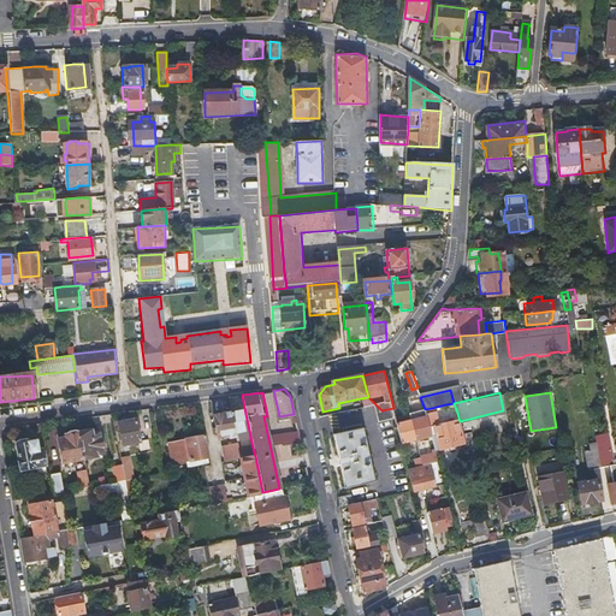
[(368,397),(361,398),(363,408),(369,407),(372,409),(377,406),(368,397)]
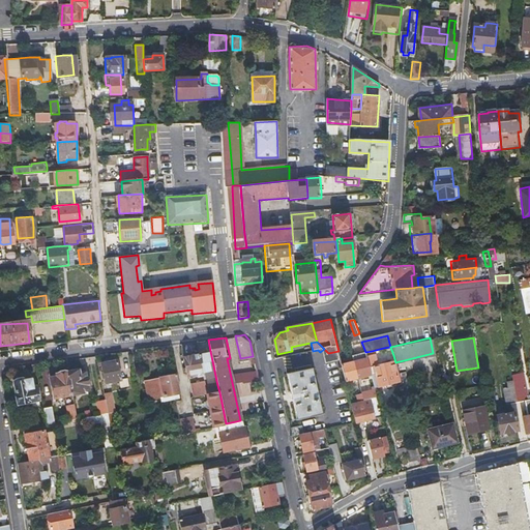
[(386,357),(393,355),(390,347),(383,348),(386,357)]
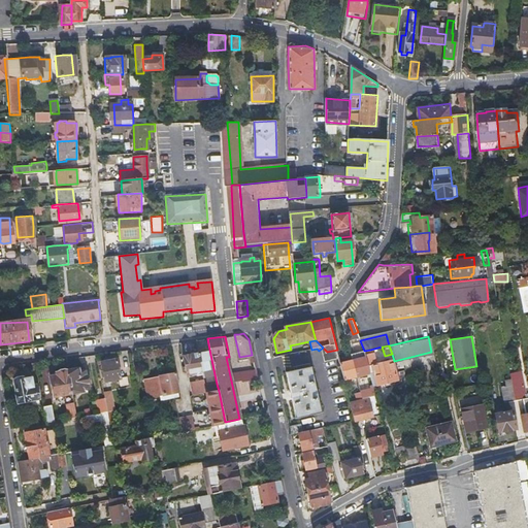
[(339,357),(337,350),(327,352),(323,348),(326,360),(339,357)]
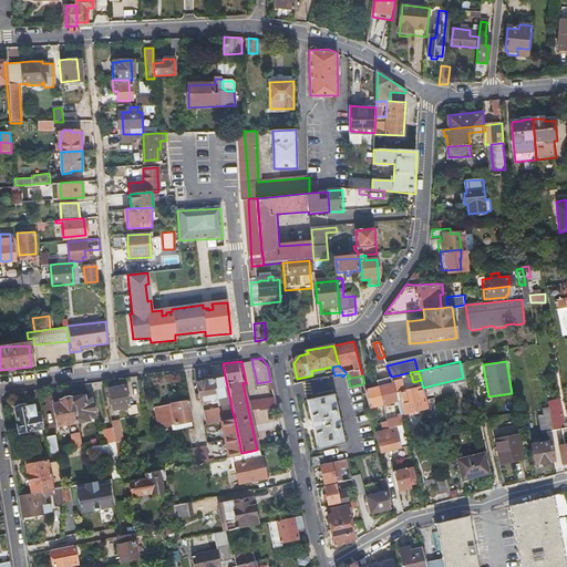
[(225,375),(213,378),(218,403),(218,404),(230,402),(225,375)]
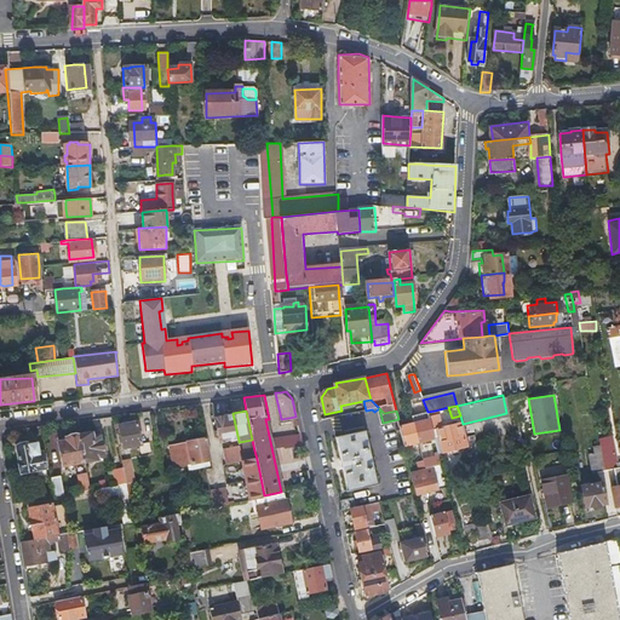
[(435,411),(428,412),(435,440),(438,452),(465,445),(460,424),(438,430),(436,419),(435,417),(437,417),(435,411)]
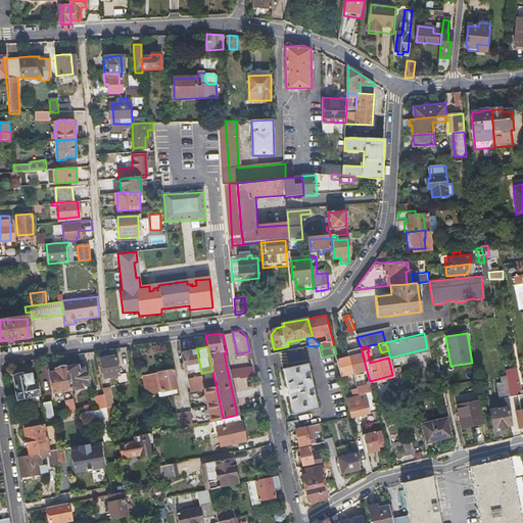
[(348,350),(349,355),(354,374),(367,371),(361,347),(348,350)]
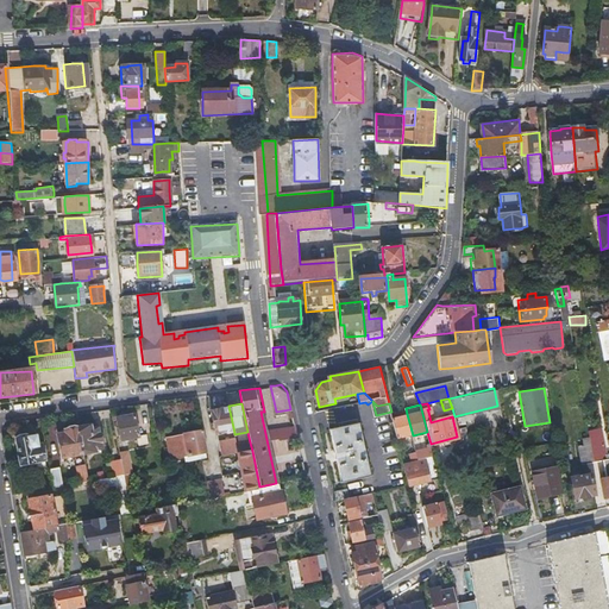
[(234,433),(228,406),(211,409),(217,433),(225,431),(226,434),(234,433)]
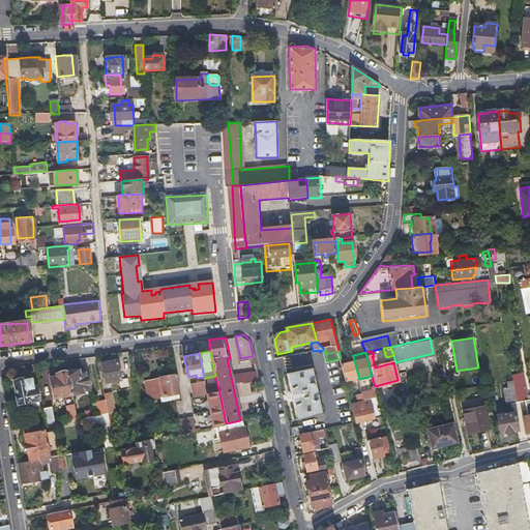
[(359,379),(354,360),(342,363),(347,382),(359,379)]
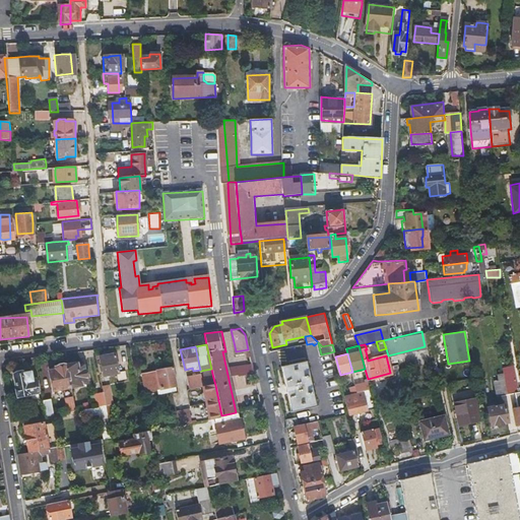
[(108,376),(112,375),(119,374),(115,354),(101,356),(105,377),(108,376)]
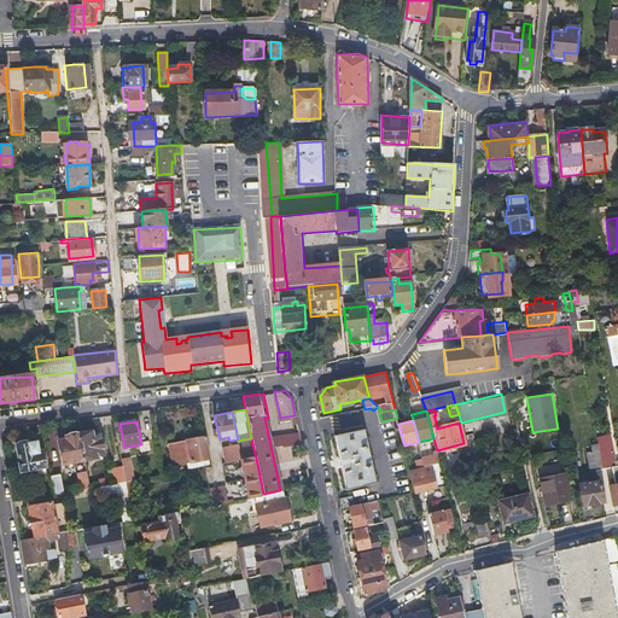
[(104,452),(101,439),(99,429),(80,432),(85,455),(104,452)]
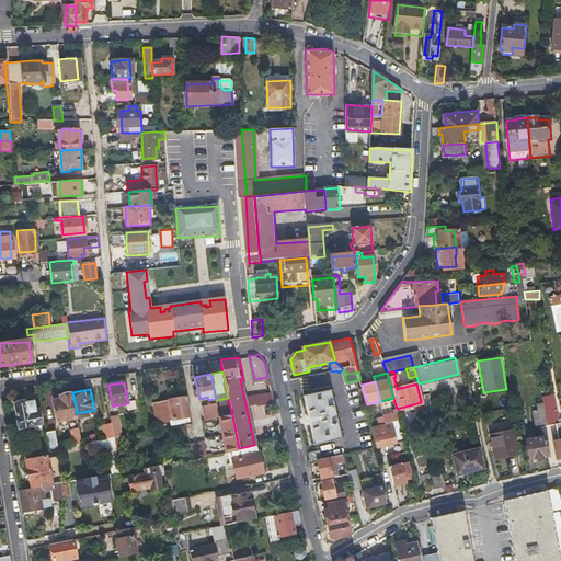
[(313,444),(328,442),(341,438),(331,390),(302,397),(313,444)]
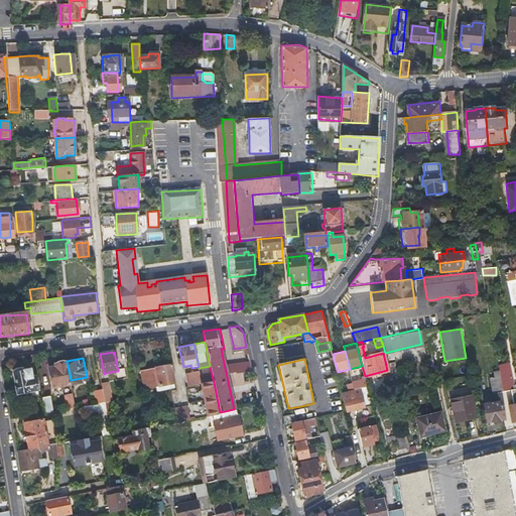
[(48,385),(71,380),(67,361),(45,365),(48,385)]
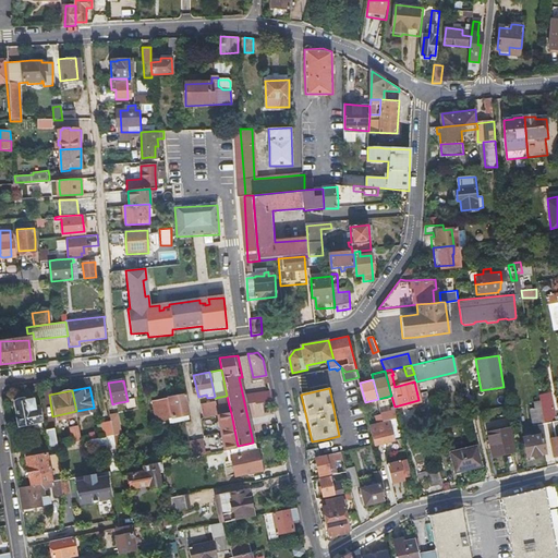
[(540,399),(544,423),(553,421),(556,436),(550,438),(555,456),(557,455),(557,420),(557,421),(552,392),(540,395),(540,399)]
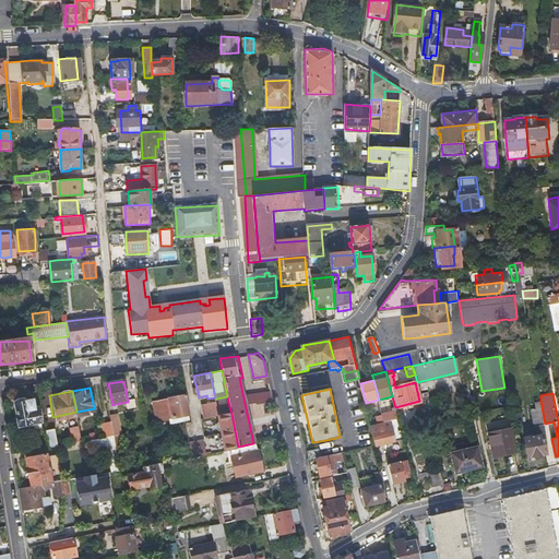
[(153,401),(157,421),(173,418),(190,415),(186,394),(153,401)]
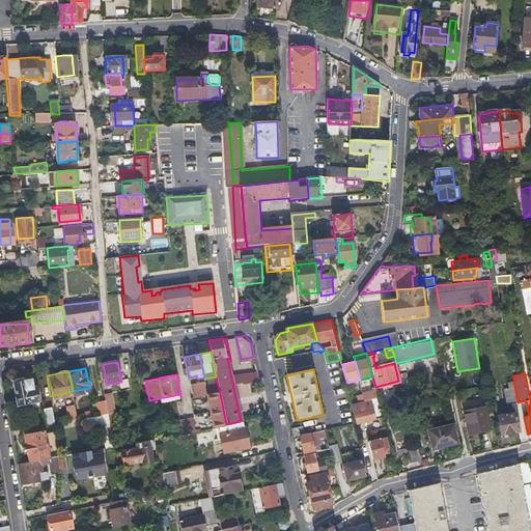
[(244,387),(259,383),(257,374),(242,378),(244,387)]
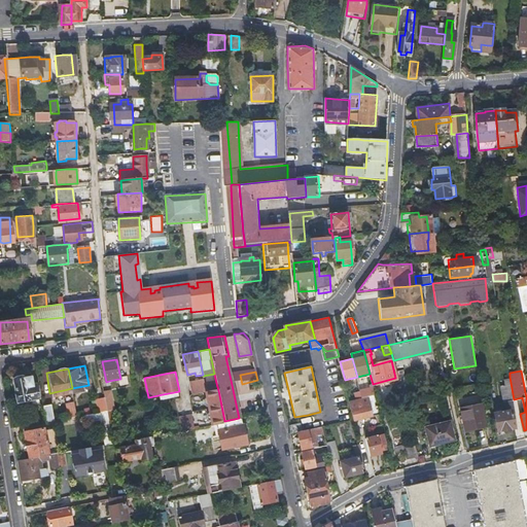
[(504,400),(514,399),(510,377),(504,378),(505,384),(500,385),(504,400)]
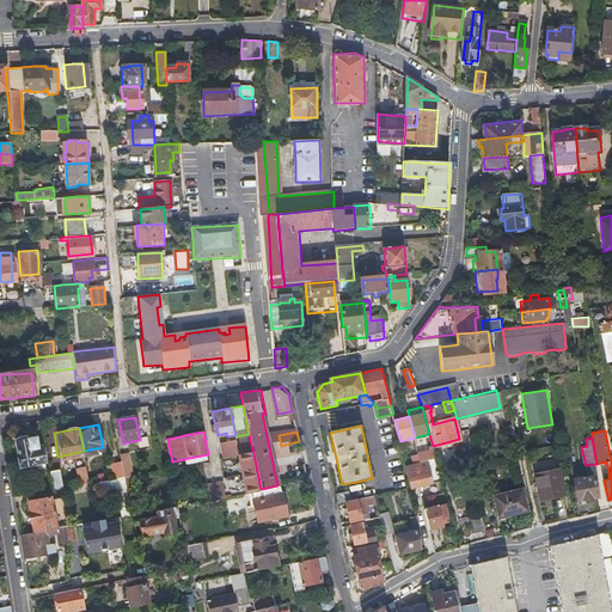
[(35,440),(31,440),(28,441),(28,439),(12,441),(17,466),(43,461),(40,447),(36,448),(35,440)]
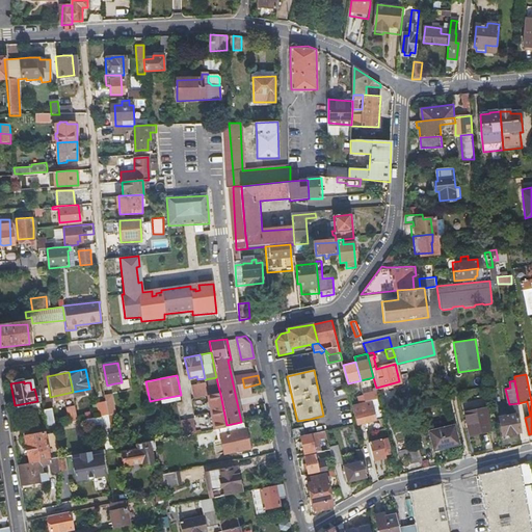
[(195,399),(208,397),(207,389),(206,383),(193,387),(195,399)]
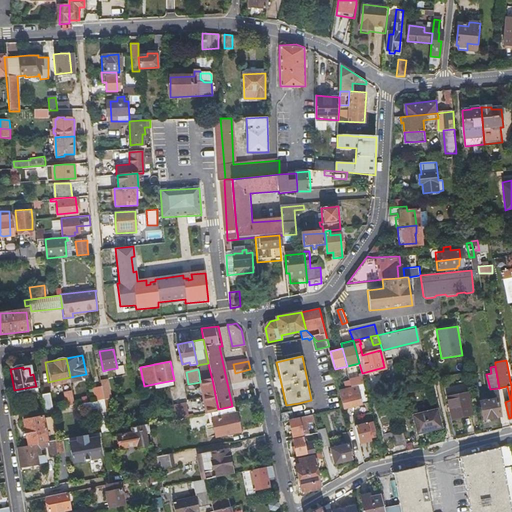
[(113,409),(106,370),(103,371),(99,371),(102,386),(105,399),(107,411),(113,409)]
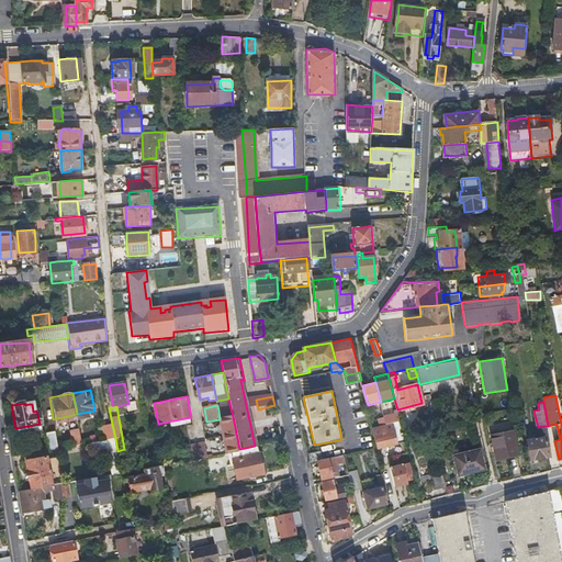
[(220,419),(233,416),(231,408),(218,411),(220,419)]
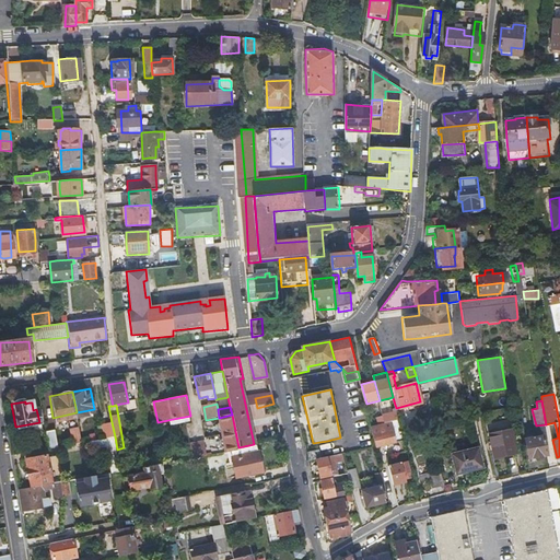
[(383,415),(384,422),(394,420),(393,416),(392,412),(383,415)]
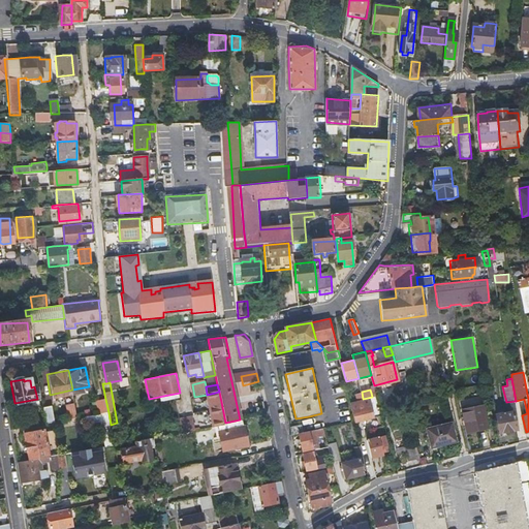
[(225,423),(219,392),(207,395),(208,399),(205,402),(207,406),(209,407),(211,413),(210,413),(208,414),(209,421),(212,422),(213,426),(217,425),(225,423)]
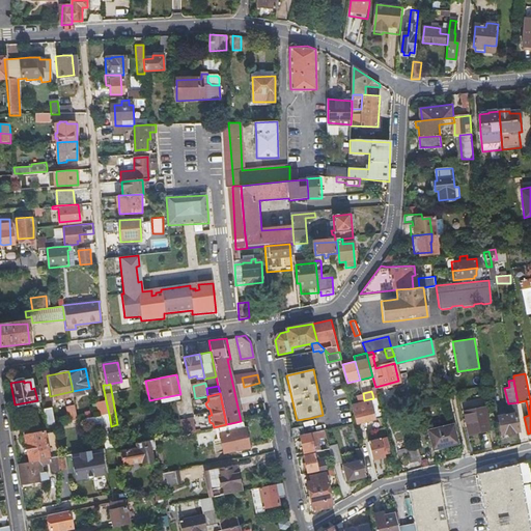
[(364,400),(360,401),(353,403),(358,423),(384,417),(379,396),(373,398),(364,400)]
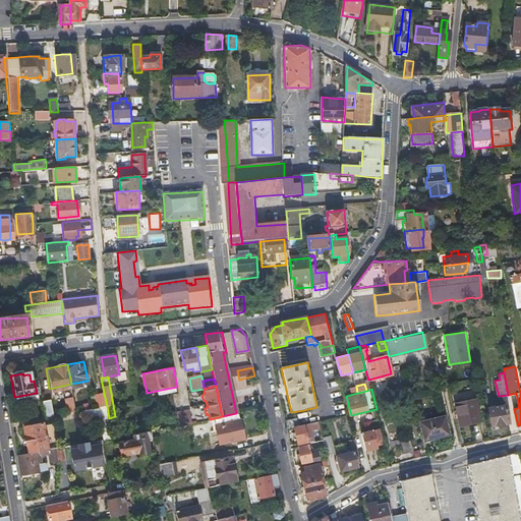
[(96,395),(99,408),(107,406),(104,393),(100,394),(96,395)]
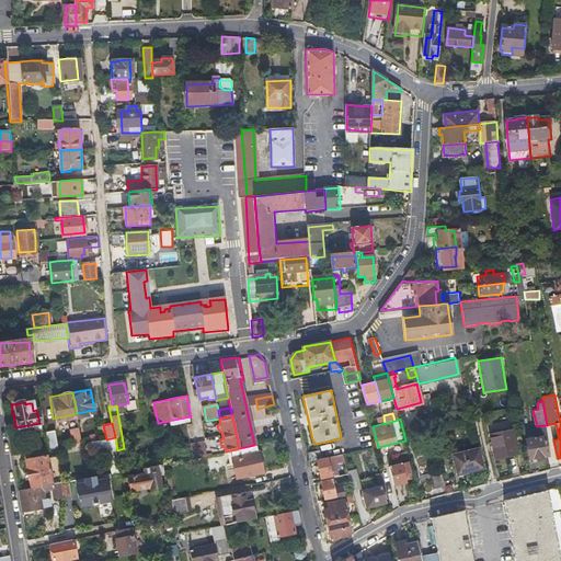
[(83,443),(81,434),(79,425),(71,427),(75,445),(83,443)]
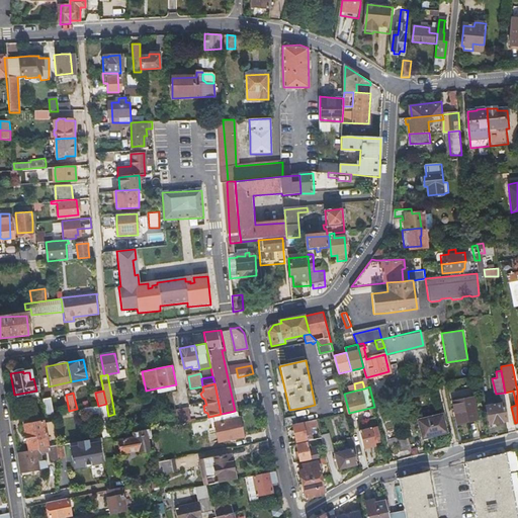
[(45,415),(49,414),(53,414),(50,397),(41,399),(45,415)]
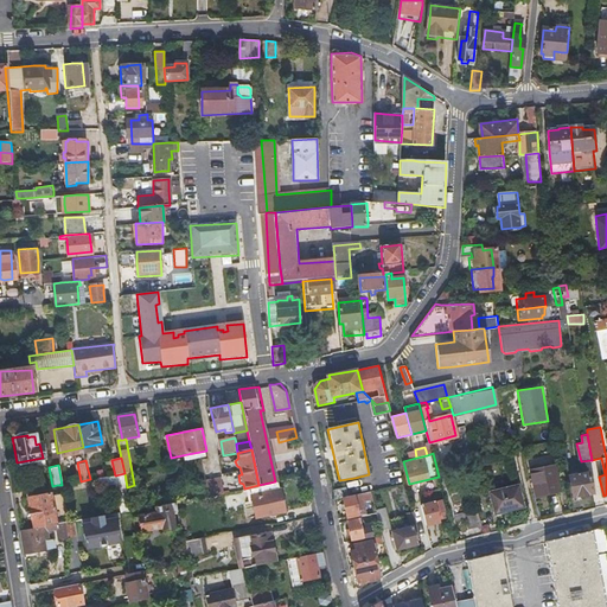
[(530,471),(532,484),(536,496),(560,491),(554,465),(530,471)]
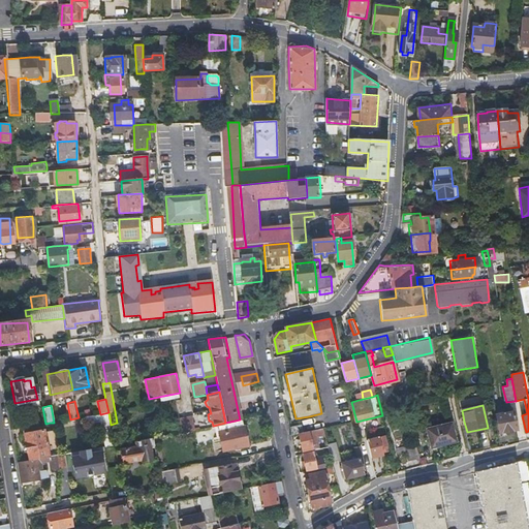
[(496,414),(498,424),(499,432),(518,429),(514,410),(496,414)]
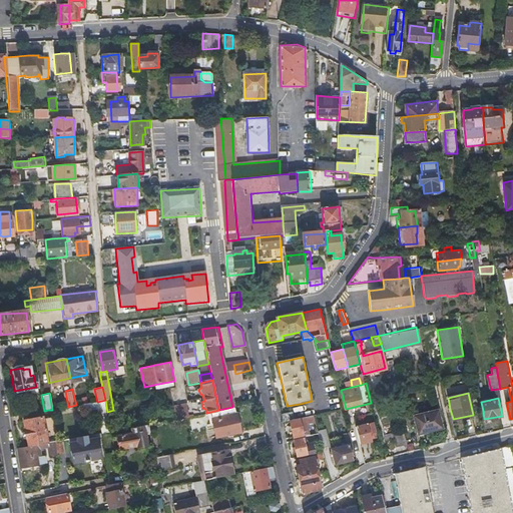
[(105,400),(97,402),(81,404),(82,411),(98,409),(102,434),(112,432),(107,412),(105,400)]
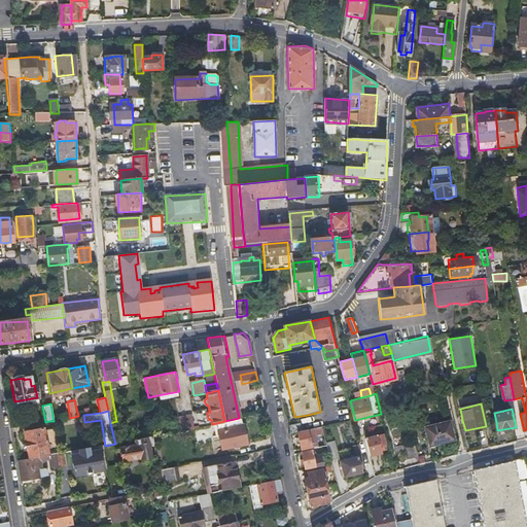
[(182,430),(187,429),(194,428),(190,416),(179,418),(182,430)]
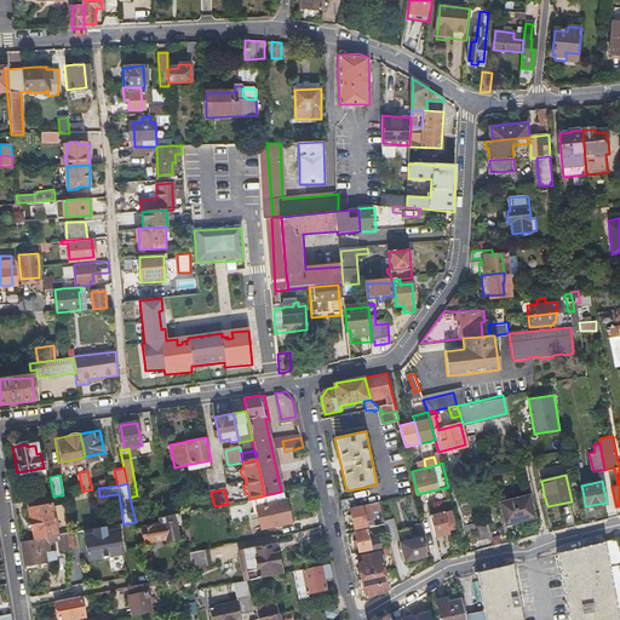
[(437,494),(438,501),(451,498),(449,491),(437,494)]
